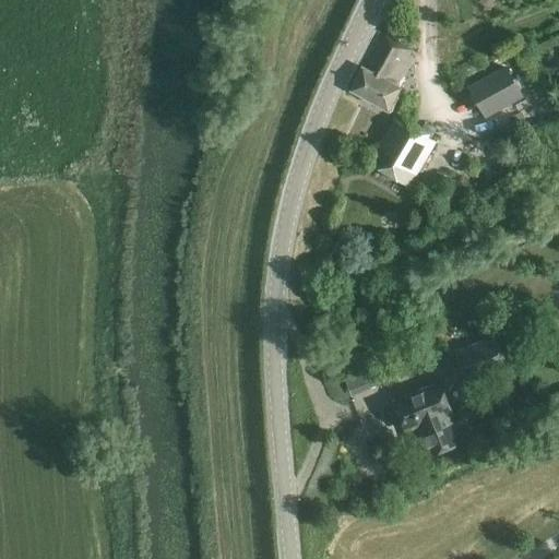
[(389,110),(401,86),(406,78),(402,75),(412,57),(377,38),(349,91),(389,110)]
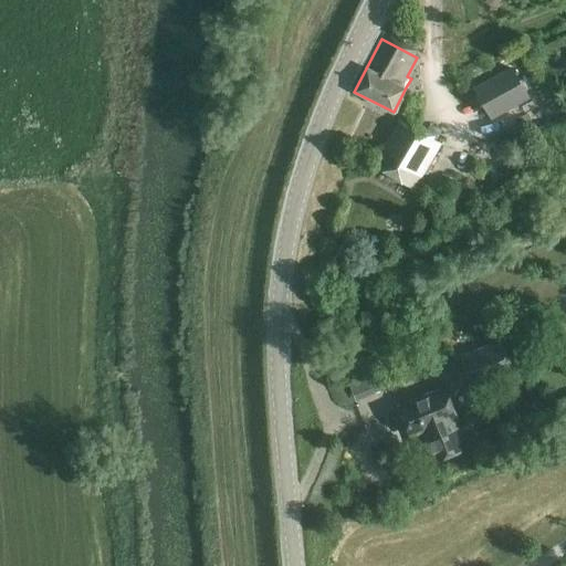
[(512,69),(477,87),(492,117),(528,98),(512,69)]
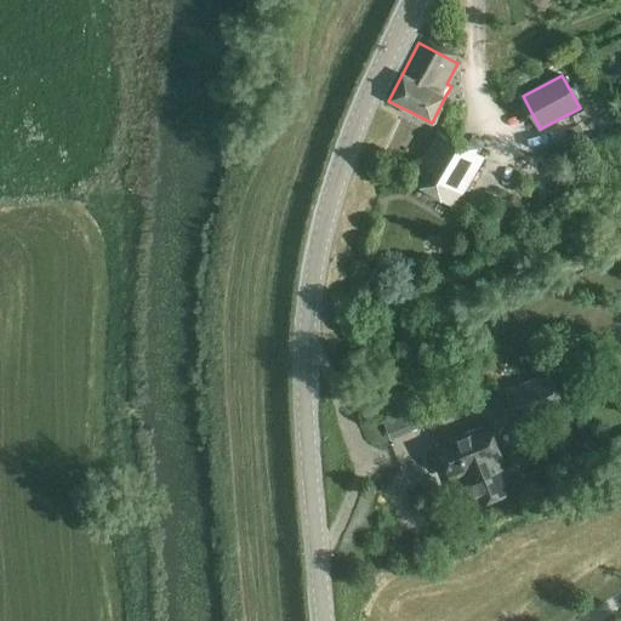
[(429,141),(405,181),(454,210),(484,159),(477,154),(479,148),(457,136),(461,129),(444,120),(429,141)]
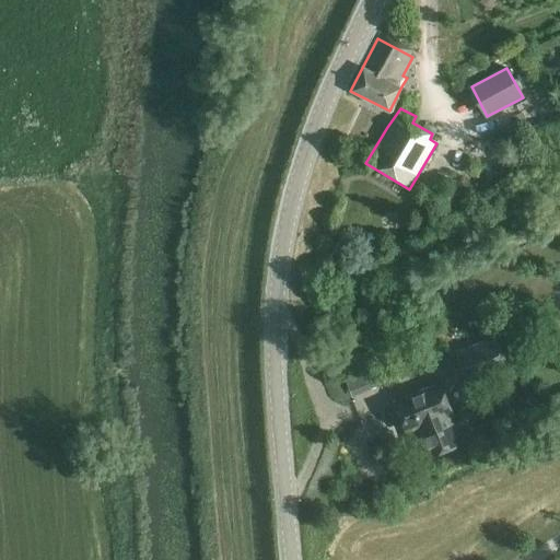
[(498,335),(455,352),(467,384),(511,366),(509,364),(523,359),(513,334),(500,339),(498,335)]
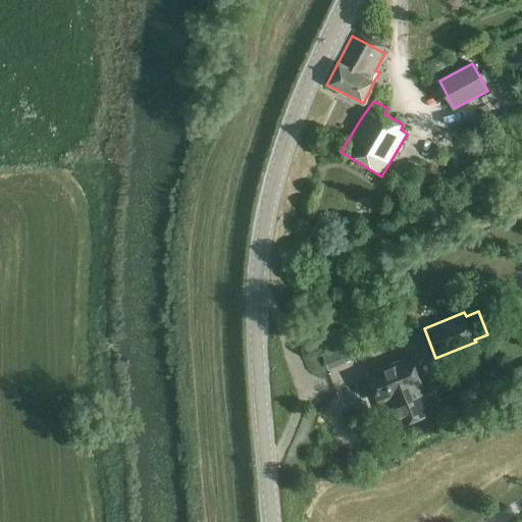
[(321,350),(328,370),(354,360),(346,341),(321,350)]
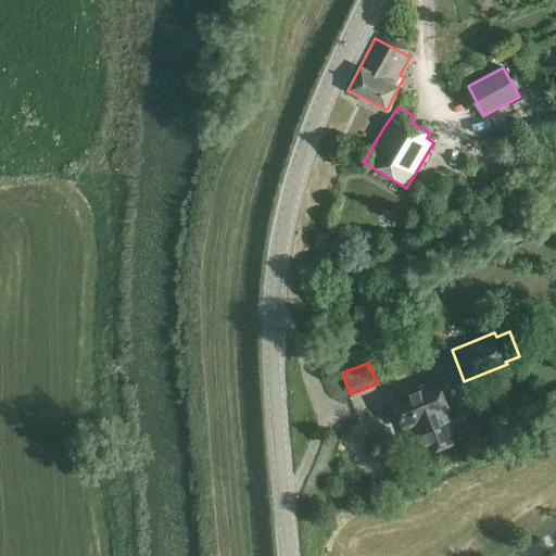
[(437,381),(392,400),(403,429),(416,424),(427,453),(456,441),(444,412),(449,411),(437,381)]
